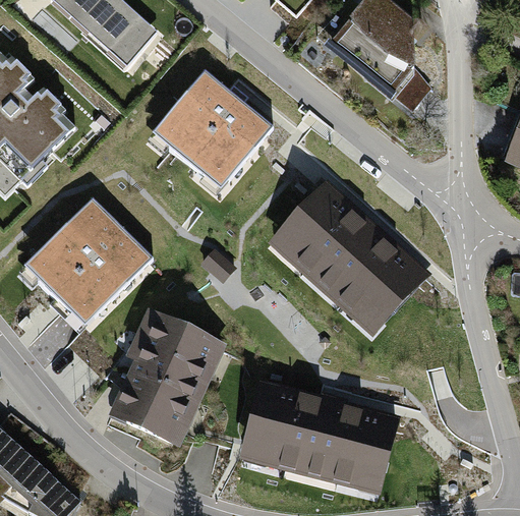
[(51,0),(127,66),(157,31),(123,0),(51,0)]
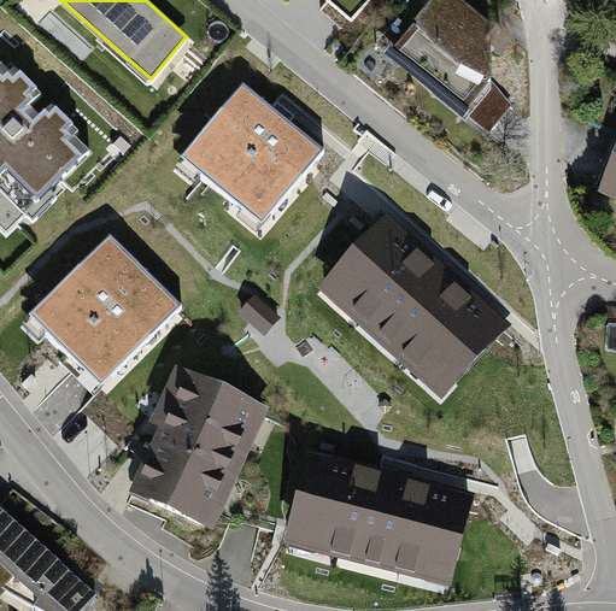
[(393,48),(465,106),(467,105),(462,101),(467,95),(471,99),(490,77),(486,24),(456,0),(432,0),(412,24),(393,48)]
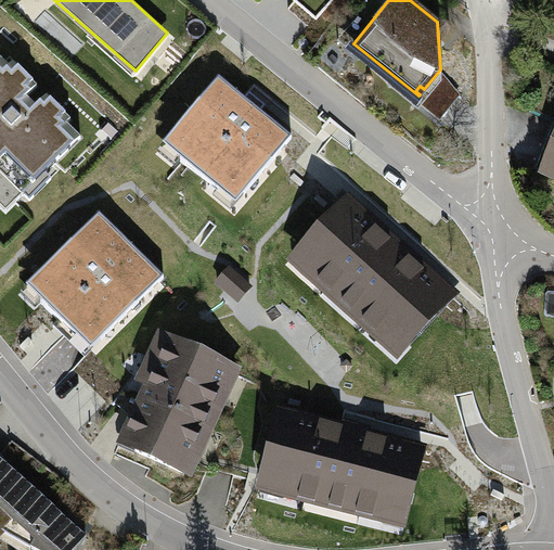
[(353,43),(371,22),(359,11),(337,37),(411,97),(409,99),(417,105),(422,100),(419,97),(419,96),(353,43)]
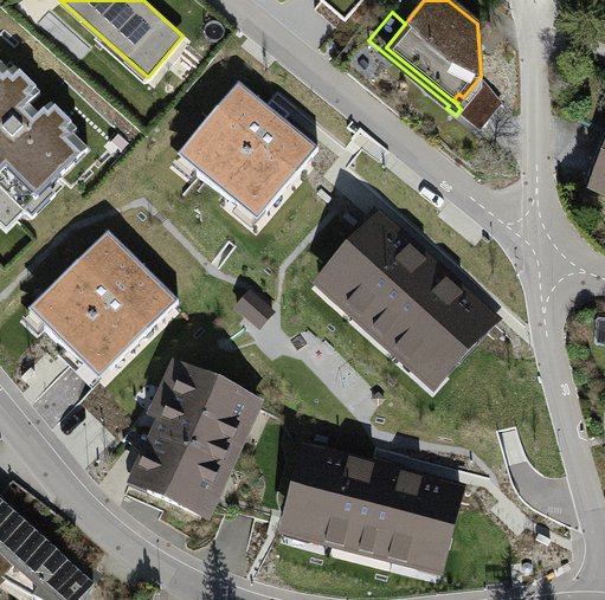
[(0,182),(31,214),(55,191),(49,185),(87,144),(71,129),(76,124),(13,63),(10,68),(0,58),(0,182)]
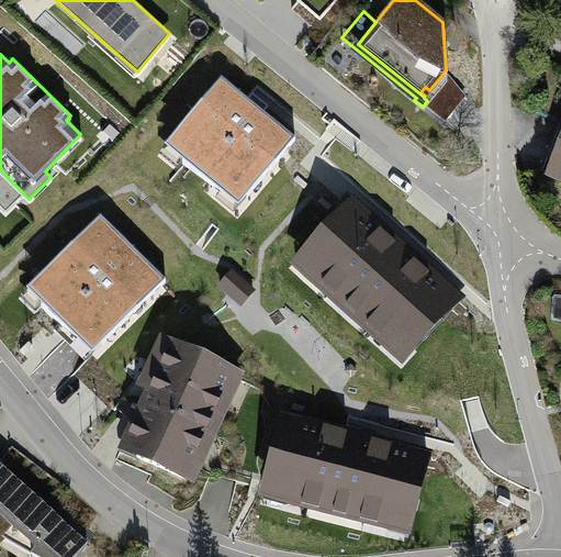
[(463,91),(446,70),(429,90),(425,96),(424,97),(424,98),(427,101),(444,115),(463,91)]
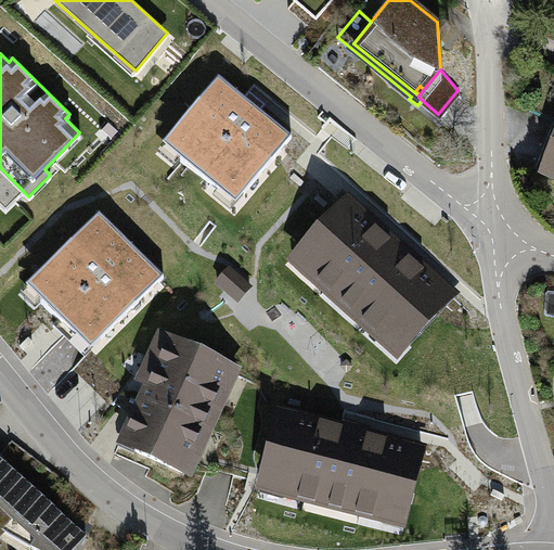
[(243,190),(291,131),(218,73),(170,130),(189,145),(180,156),(217,186),(226,176),(243,190)]
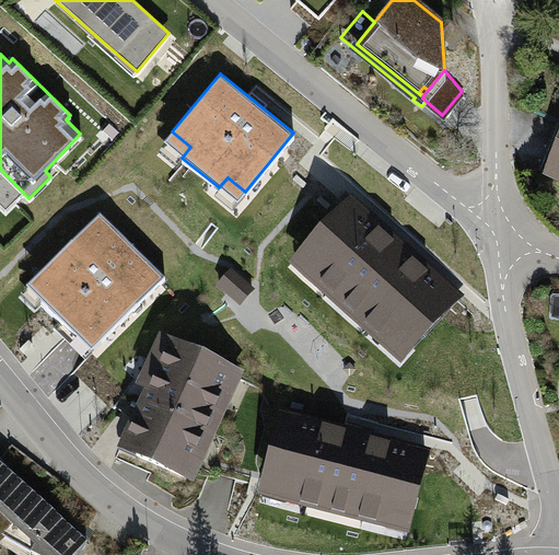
[(558,135),(547,169),(558,172),(558,135)]
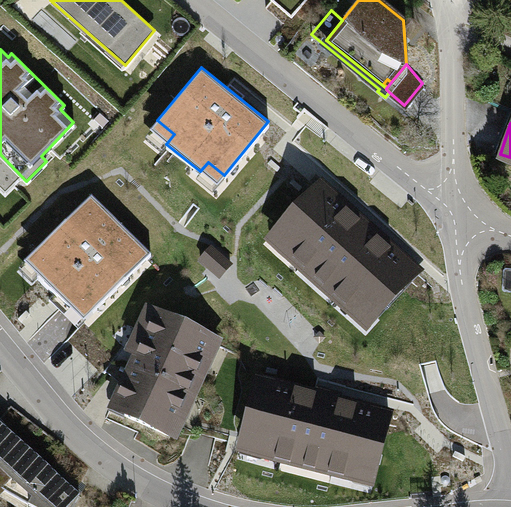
[(415,268),(320,182),(280,226),(294,239),(285,248),(303,264),(311,254),(330,272),(322,281),(353,309),(361,299),(375,311),(415,268)]
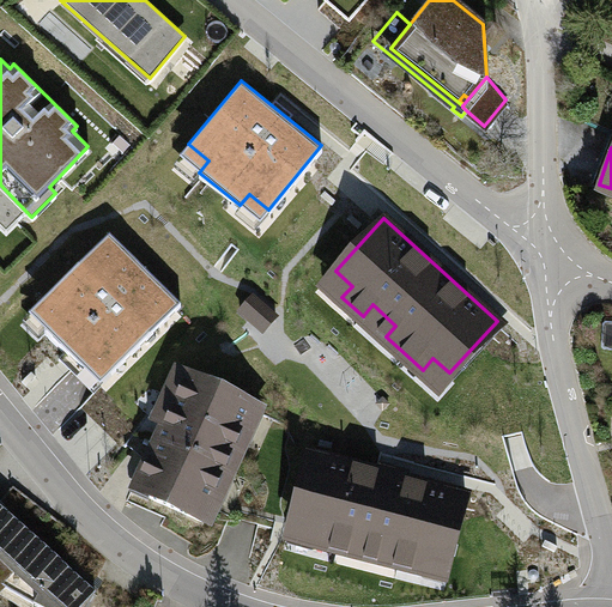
[(110,371),(180,301),(108,230),(38,302),(54,317),(43,328),(83,366),(94,356),(110,371)]
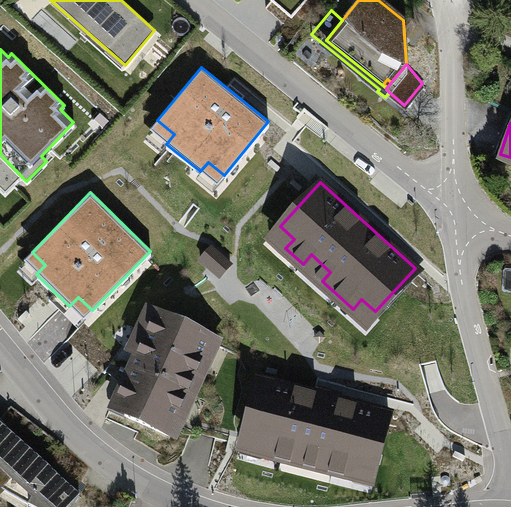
[(146,331),(113,406),(167,430),(186,389),(191,391),(202,366),(197,364),(210,334),(147,306),(137,327),(146,331)]
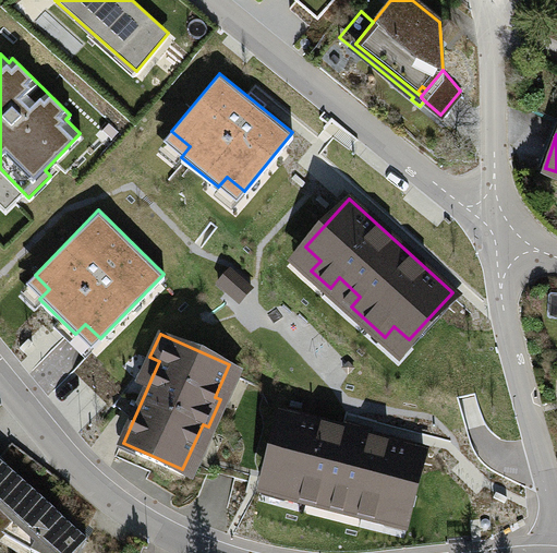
[(423,446),(281,410),(265,473),(287,479),(283,492),(313,500),(316,487),(344,493),(340,507),(385,518),(388,504),(408,509),(423,446)]
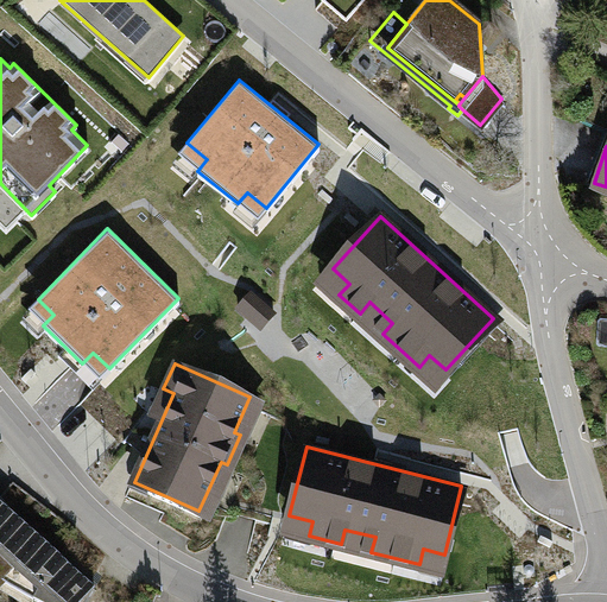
[(0,577),(2,575),(48,601),(82,601),(94,583),(58,555),(0,504),(0,577)]
